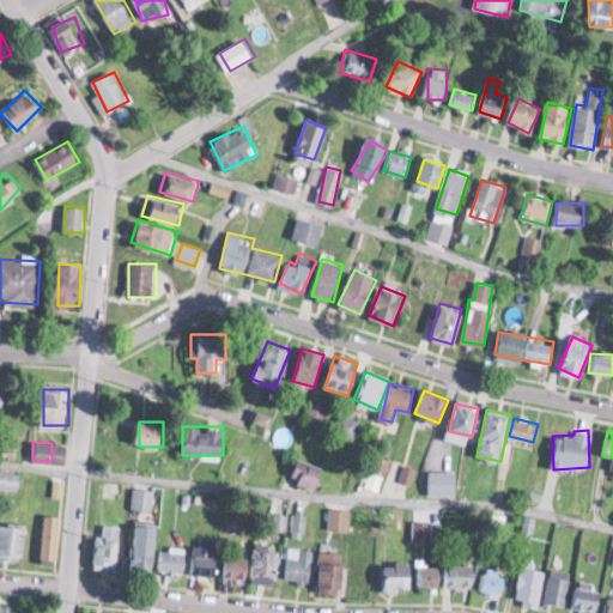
[(292,480),(313,486),(319,466),(298,460),(292,480)]
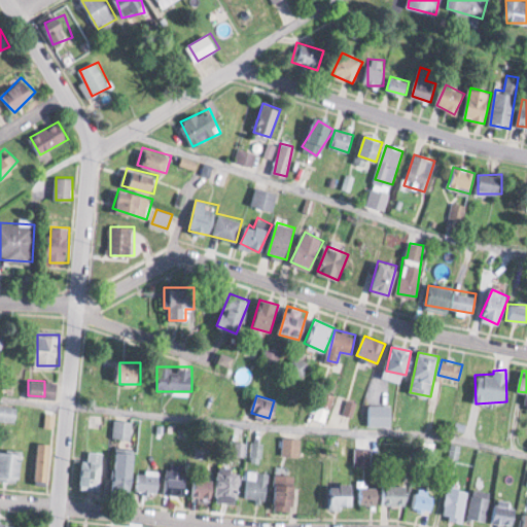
[(390,403),(366,403),(366,424),(390,424),(390,403)]
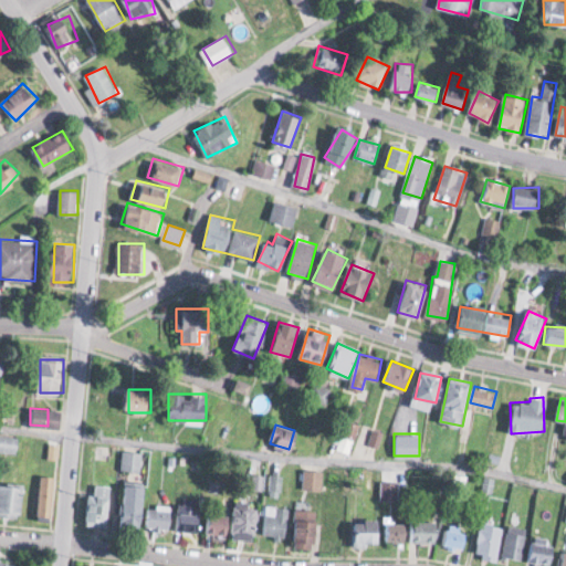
[(0,452),(18,452),(18,435),(0,435),(0,452)]
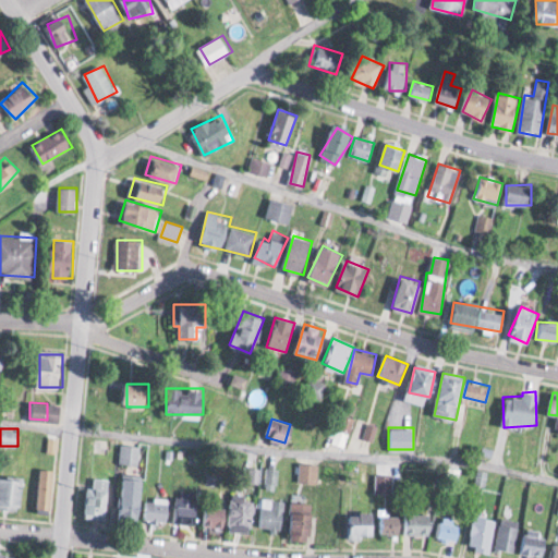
[(138,462),(138,445),(121,445),(121,462),(138,462)]
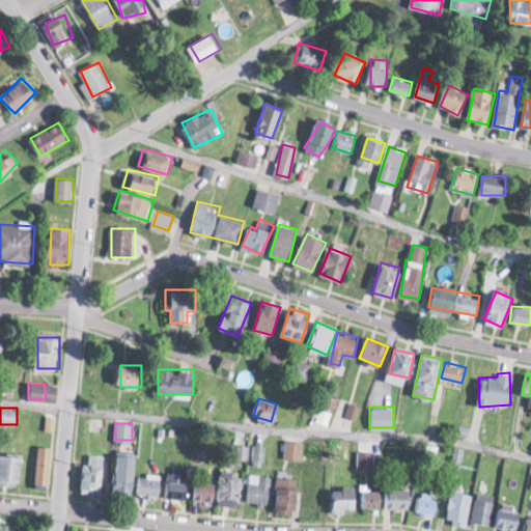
[(284,458),(303,458),(303,441),(284,441),(284,458)]
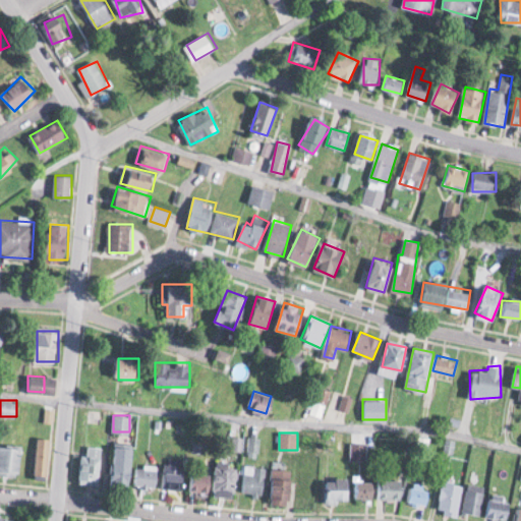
[(49,437),(38,437),(38,475),(49,475),(49,437)]
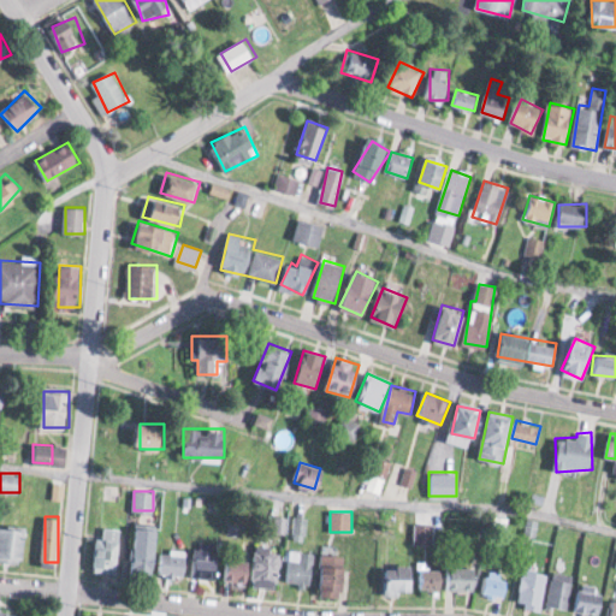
[(431,542),(431,523),(415,523),(415,542),(431,542)]
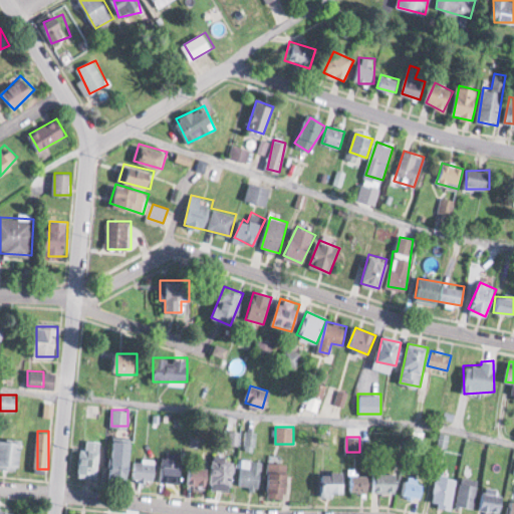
[(0,440),(0,468),(21,469),(21,440),(0,440)]
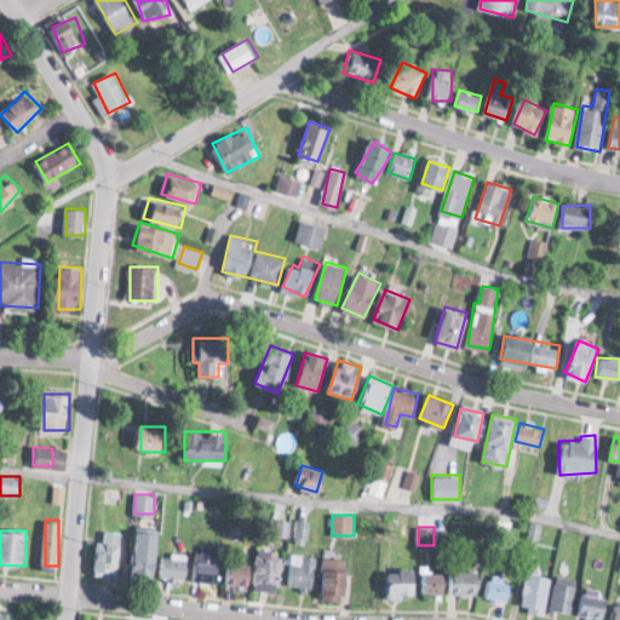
[(120,530),(98,530),(98,575),(120,575),(120,530)]
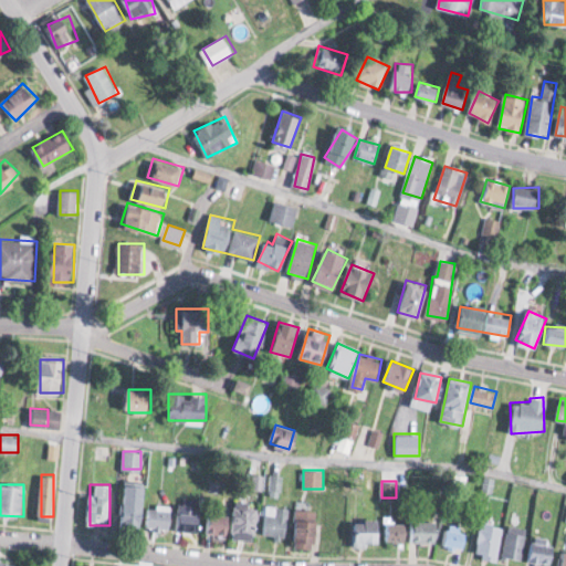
[(143,531),(147,486),(126,484),(123,528),(143,531)]
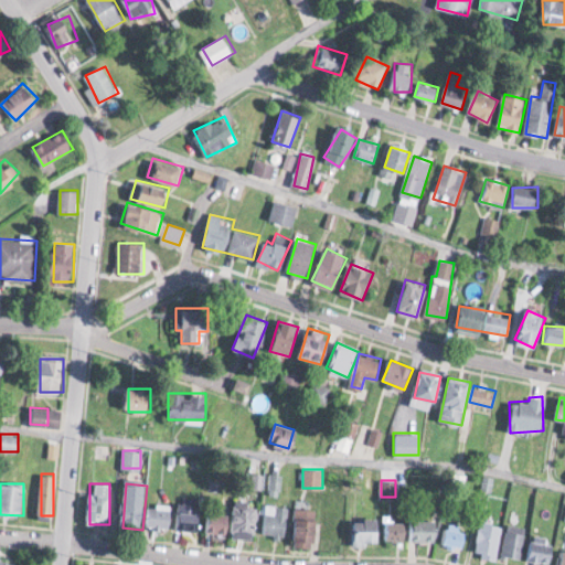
[(201,530),(201,496),(178,496),(178,530),(201,530)]
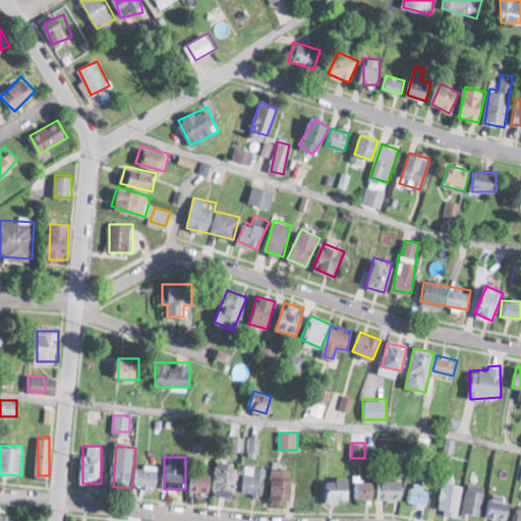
[(235,497),(237,463),(217,461),(215,495),(235,497)]
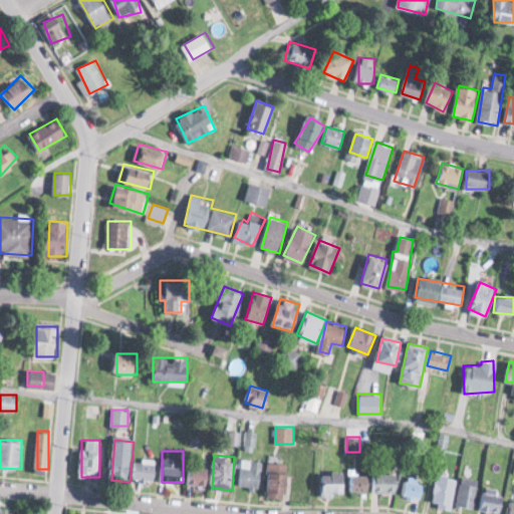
[(260,488),(262,460),(240,458),(238,486),(260,488)]
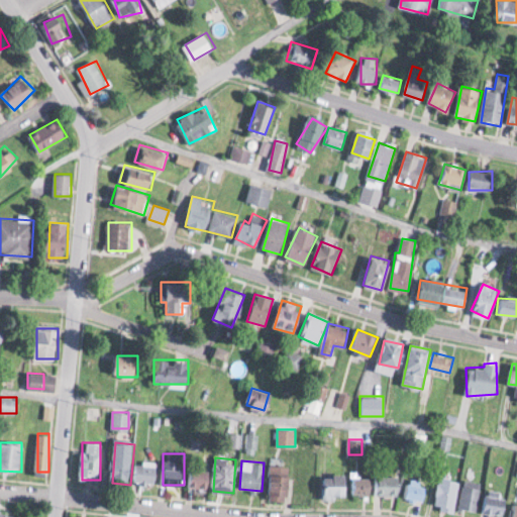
[(157,483),(157,463),(137,463),(137,483),(157,483)]
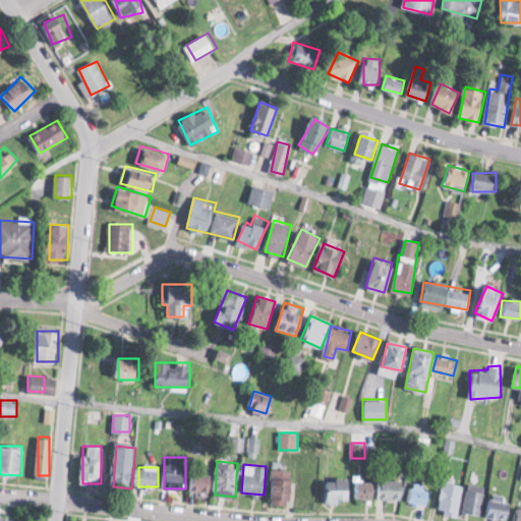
[(293,468),(272,468),(272,504),(293,504),(293,468)]
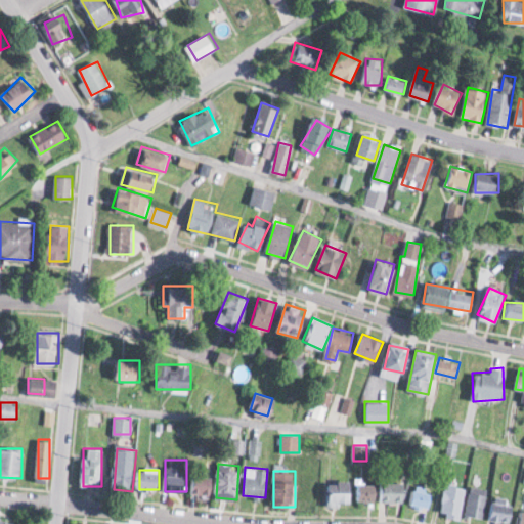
[(212,476),(193,476),(193,495),(212,495),(212,476)]
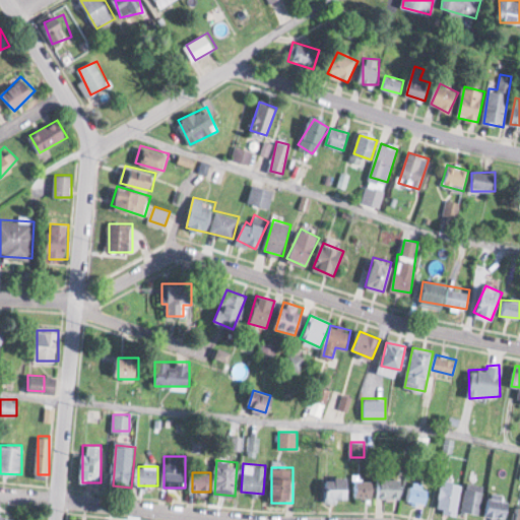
[(323,475),(324,496),(344,496),(344,475),(323,475)]
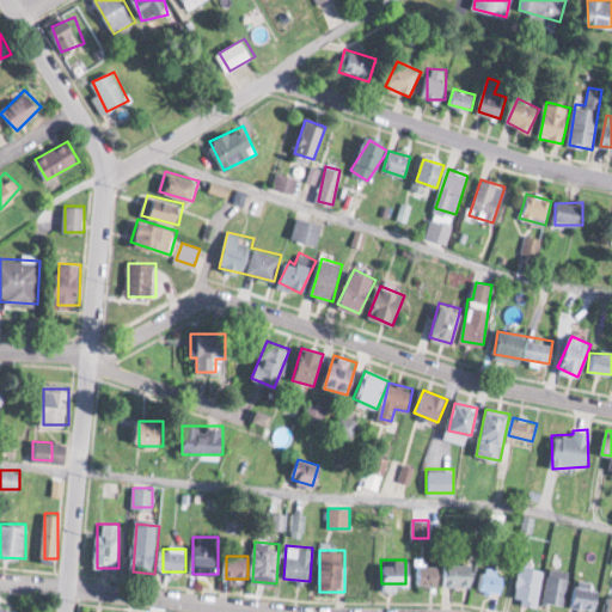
[(444,561),(466,560),(466,583),(445,583),(444,561)]
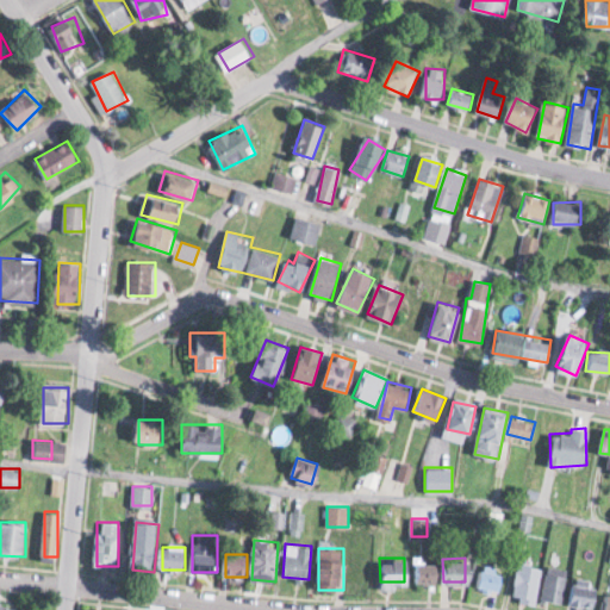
[(516,560),(541,564),(536,597),(511,592),(516,560)]
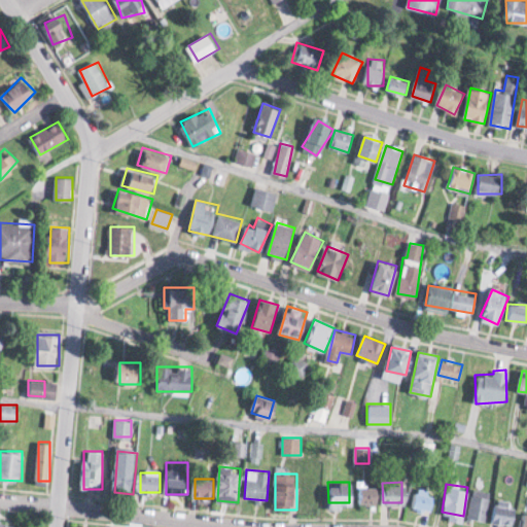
[(357,485),(357,500),(376,500),(375,485),(357,485)]
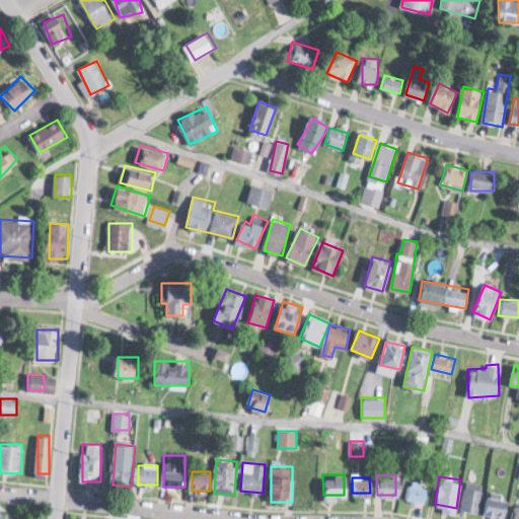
[(406,482),(424,484),(421,498),(404,495),(406,482)]
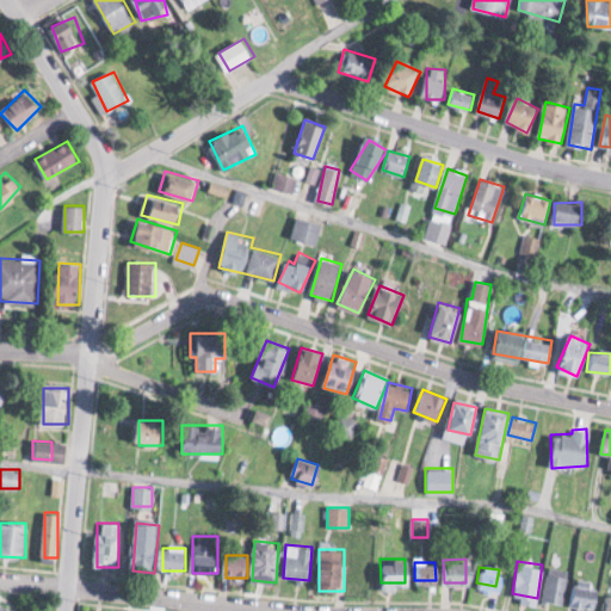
[(547,568),(566,572),(562,598),(543,594),(547,568)]
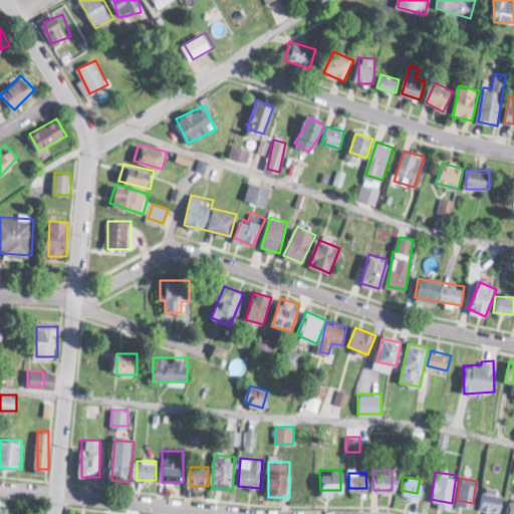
[(481,490),(502,491),(500,506),(479,505),(481,490)]
